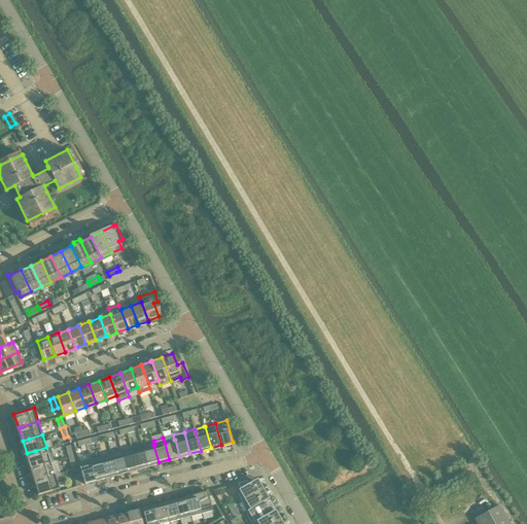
[(165,443),(169,459),(179,456),(175,440),(174,440),(165,443)]
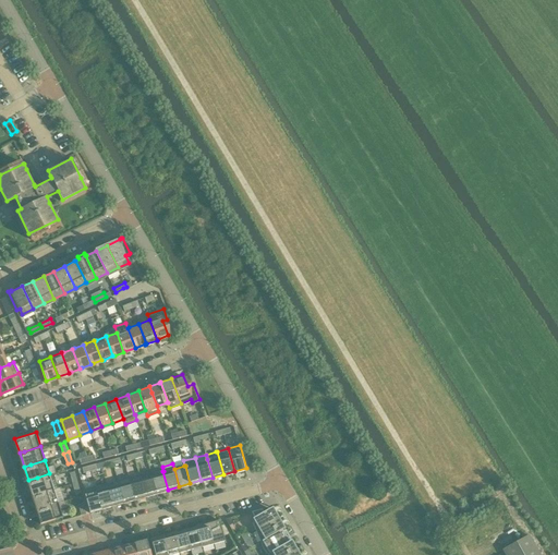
[(150,470),(157,493),(168,490),(162,471),(164,471),(162,467),(150,470)]
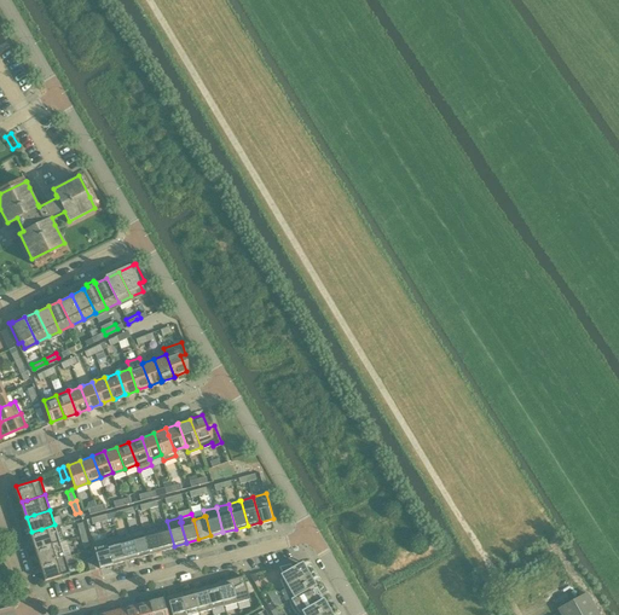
[(155,523),(162,549),(174,546),(167,521),(155,523)]
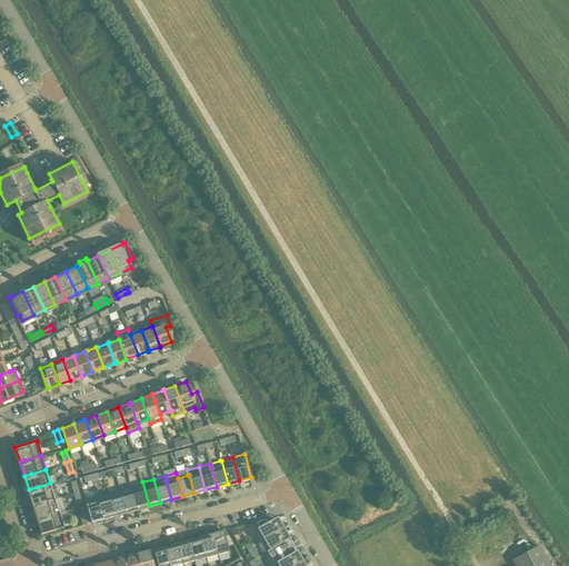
[(55,482),(50,483),(38,487),(29,489),(33,504),(45,500),(55,497),(59,496),(55,482)]
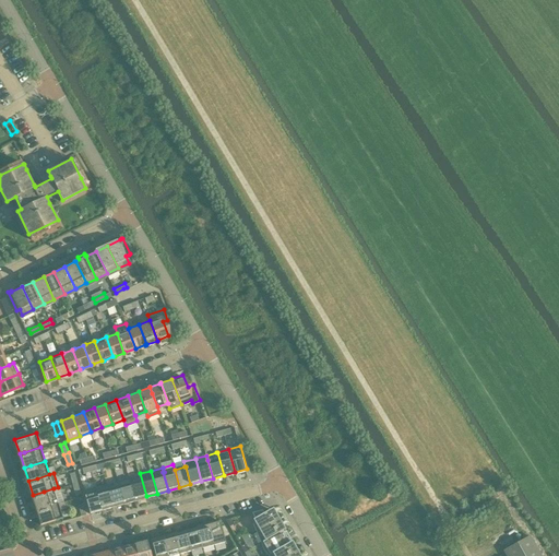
[(129,476),(134,499),(146,496),(140,473),(129,476)]
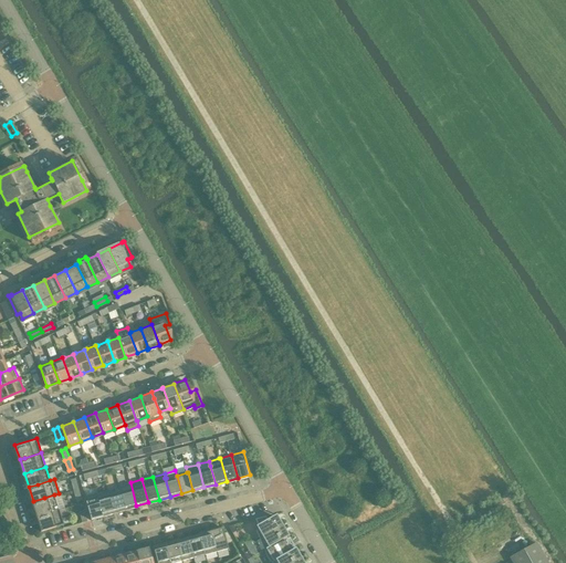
[(118,486),(125,509),(136,506),(130,482),(118,486)]
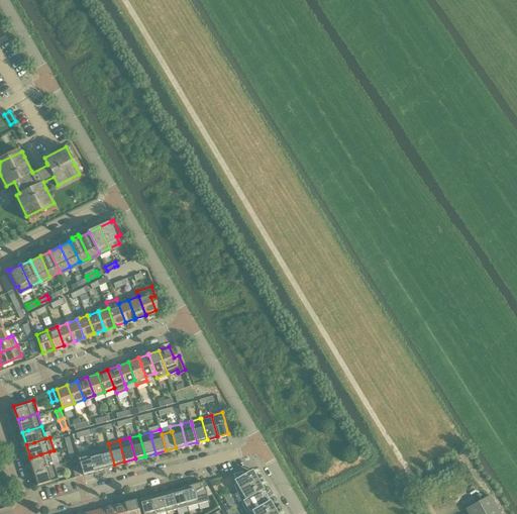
[(98,446),(104,468),(114,465),(108,443),(98,446)]
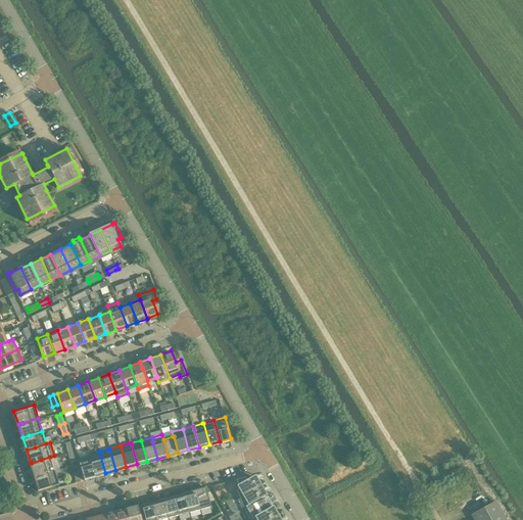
[(105,473),(99,452),(90,454),(89,454),(95,475),(105,473)]
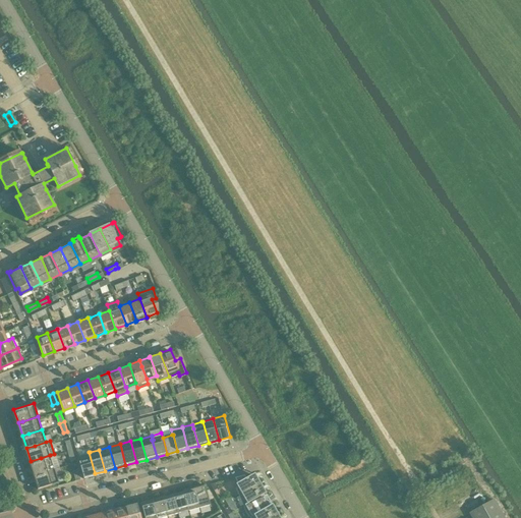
[(95,473),(89,452),(78,455),(83,476),(95,473)]
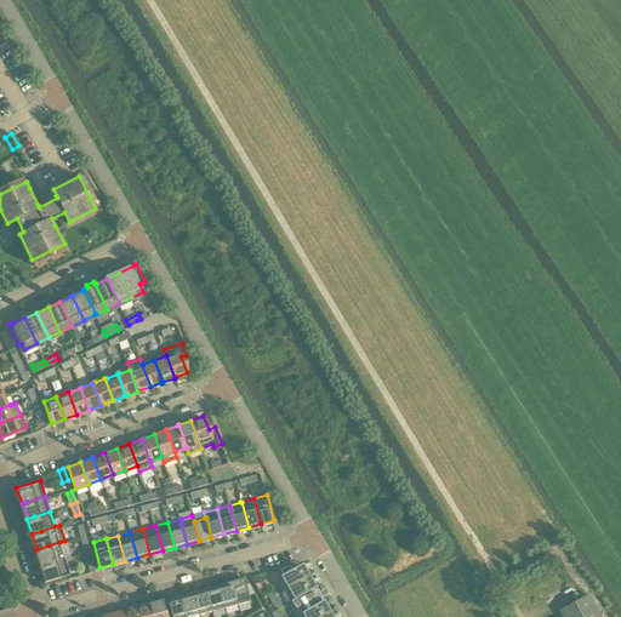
[(49,546),(36,549),(41,565),(56,560),(64,556),(60,542),(49,546)]
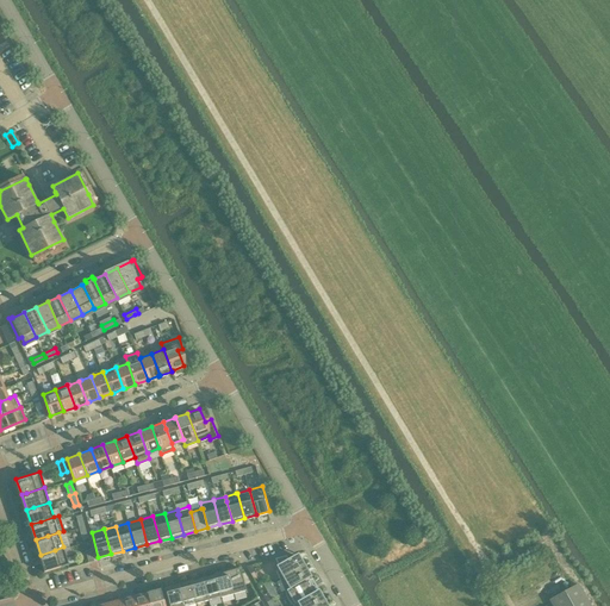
[(69,562),(66,553),(73,551),(70,544),(63,547),(55,550),(41,555),(45,570),(69,562)]
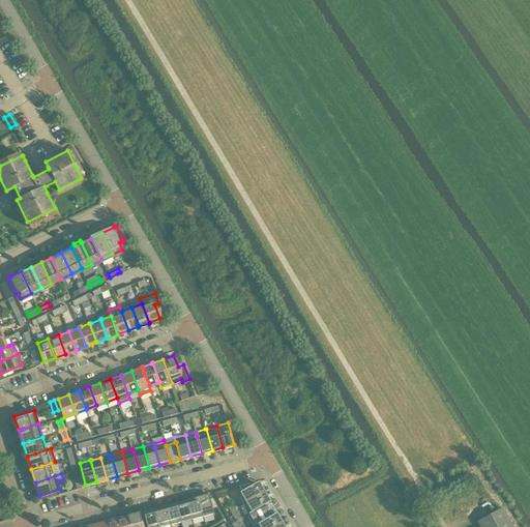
[(240,494),(243,502),(256,495),(265,490),(262,485),(259,486),(257,480),(251,485),(248,481),(239,484),(239,485),(243,492),(240,494)]
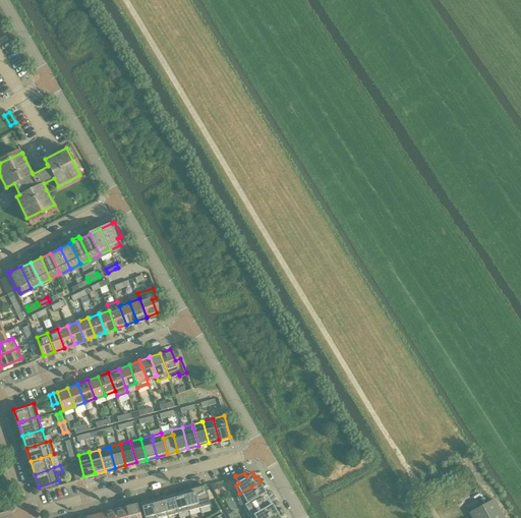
[(243,504),(245,502),(254,498),(266,491),(261,481),(251,486),(239,494),(243,504)]
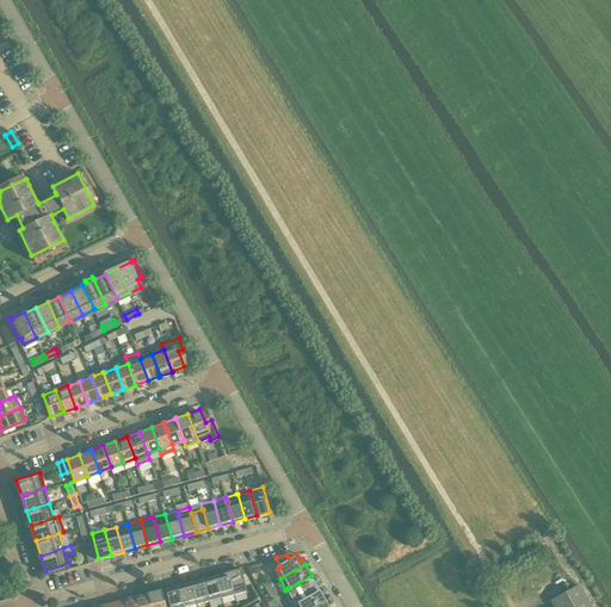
[(228,570),(233,588),(234,593),(246,589),(245,583),(251,582),(246,571),(242,573),(240,567),(228,570)]
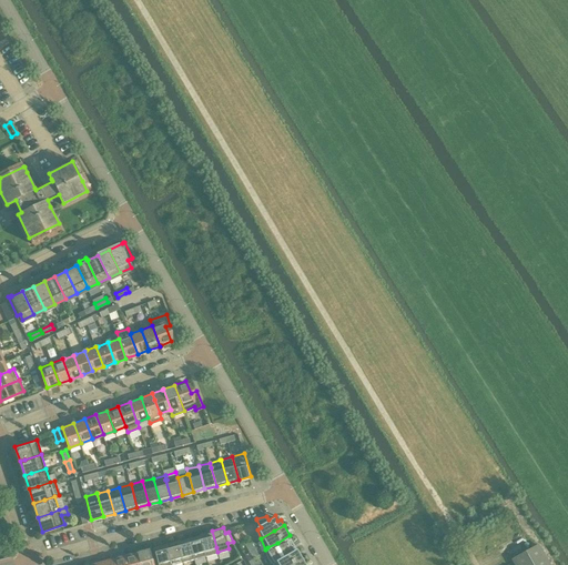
[(217,552),(216,547),(212,531),(200,534),(205,555),(217,552)]
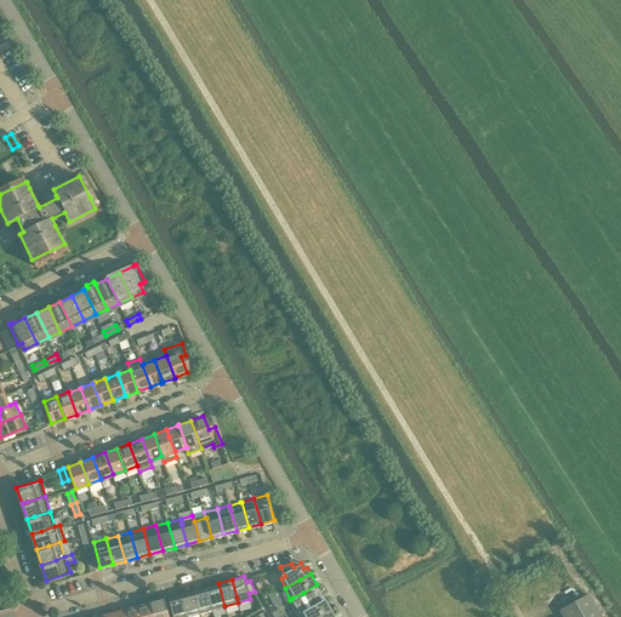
[(206,587),(212,609),(224,606),(218,583),(206,587)]
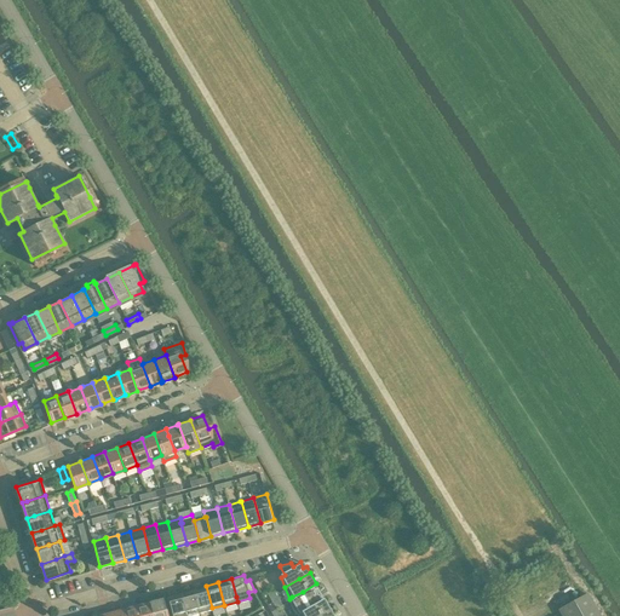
[(297,612),(321,599),(314,586),(316,585),(316,583),(303,592),(292,597),(290,599),(292,606),(297,612)]
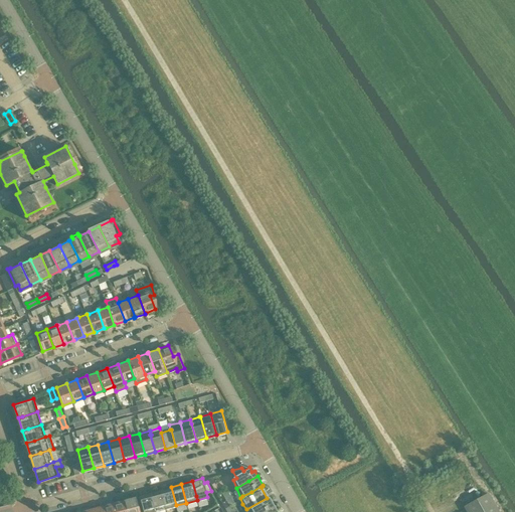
[(160,490),(162,496),(165,508),(176,505),(171,487),(160,490)]
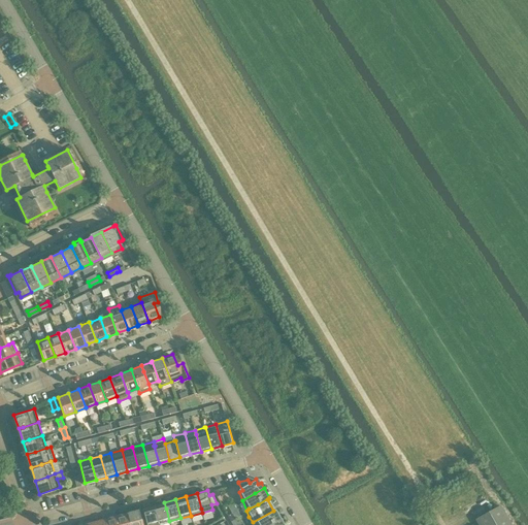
[(169,521),(166,509),(164,502),(154,504),(155,509),(159,524),(169,521)]
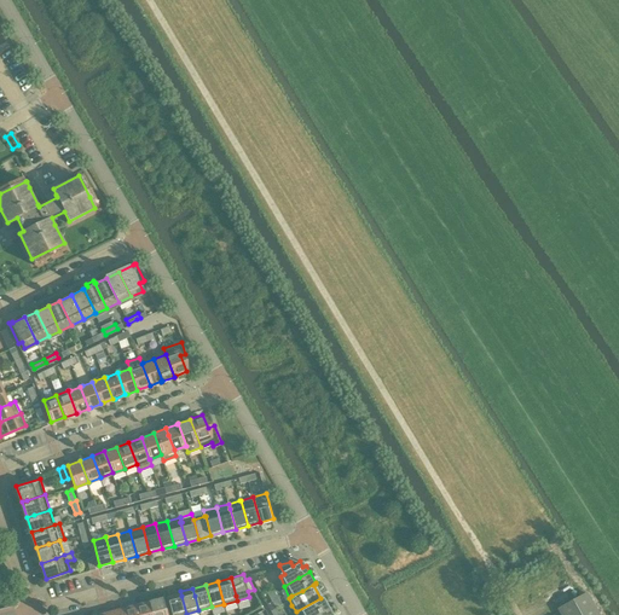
[(181,614),(186,614),(181,596),(180,591),(167,595),(172,614),(181,614)]
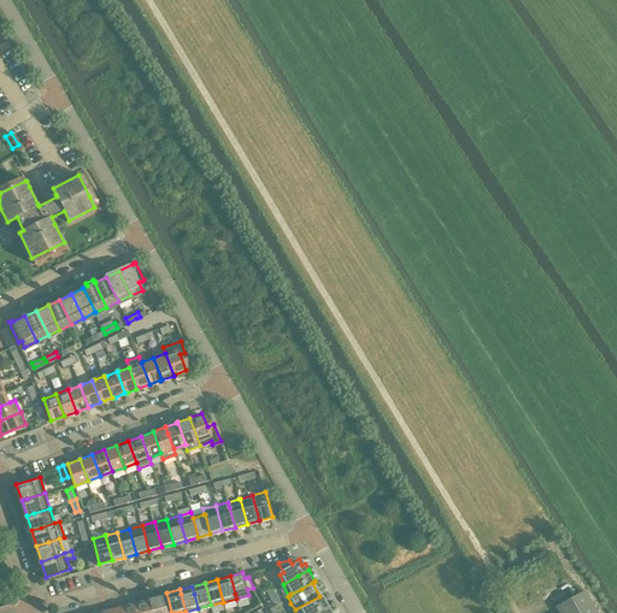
[(562,612),(597,612),(583,589),(557,603),(562,612)]
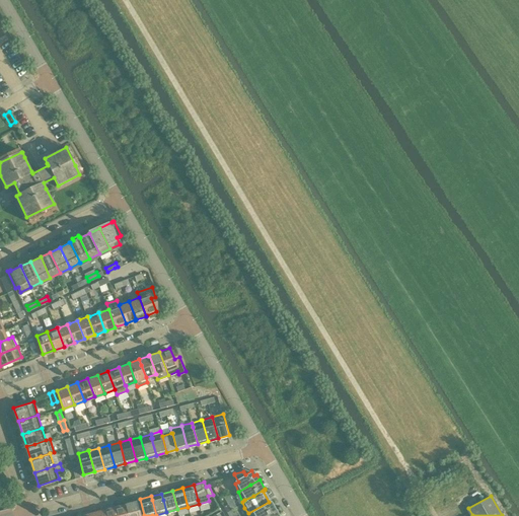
[(129,515),(140,515),(137,500),(126,503),(129,515)]
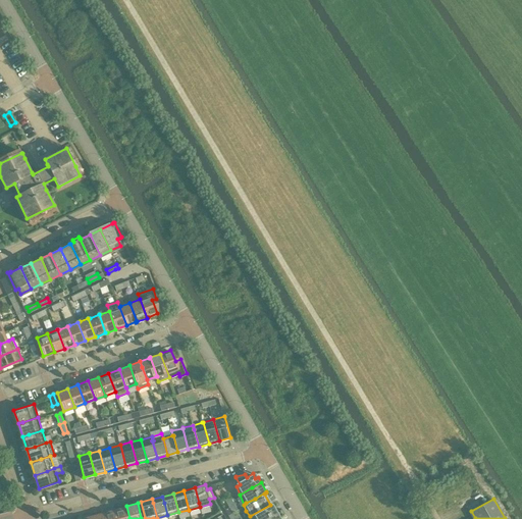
[(270,505),(250,516),(252,518),(267,518),(278,513),(275,508),(273,509),(270,505)]
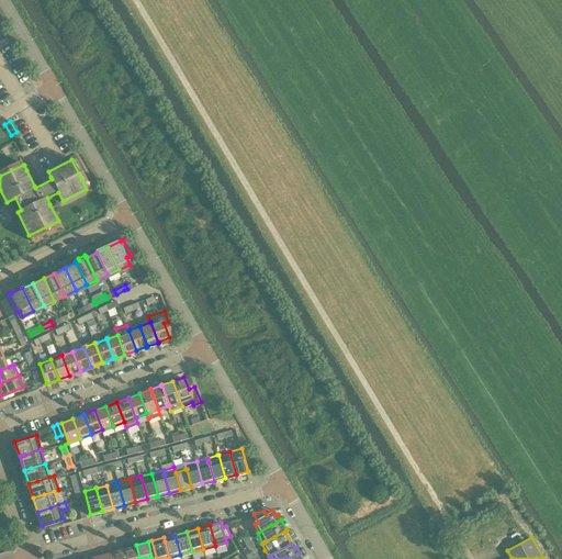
[(127,558),(139,558),(136,545),(135,545),(135,546),(124,548),(127,558)]
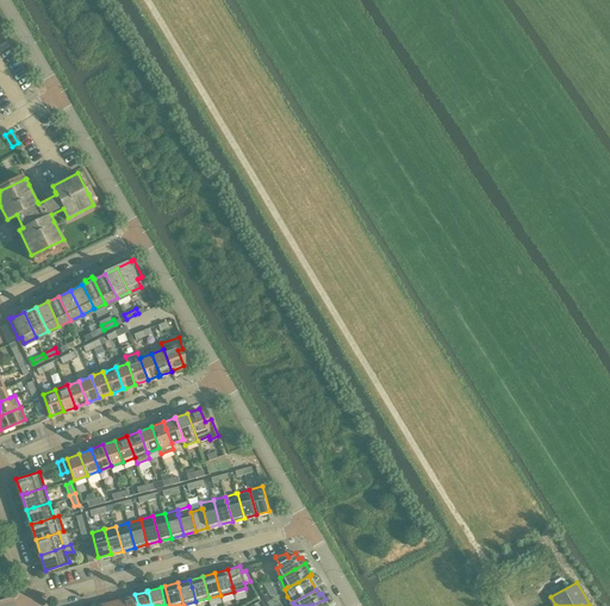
[(138,605),(135,594),(123,598),(124,605),(138,605)]
